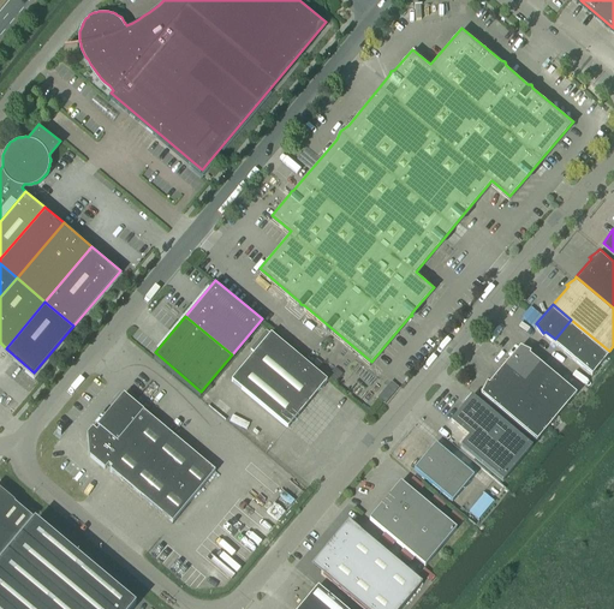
[(573,354),(590,335),(571,320),(555,339),(573,354)]
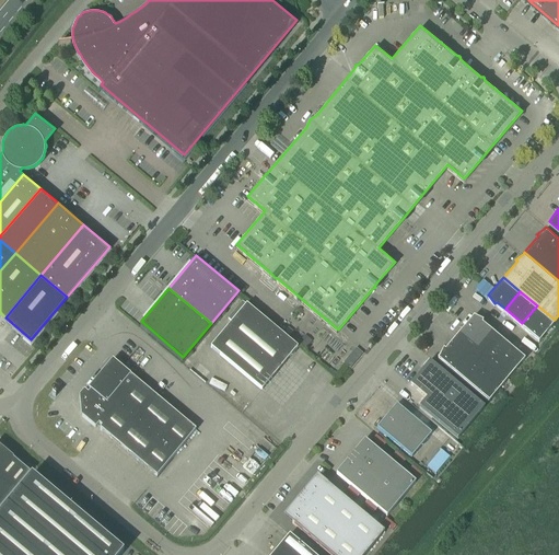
[(263,385),(299,343),(247,300),(211,343),(263,385)]
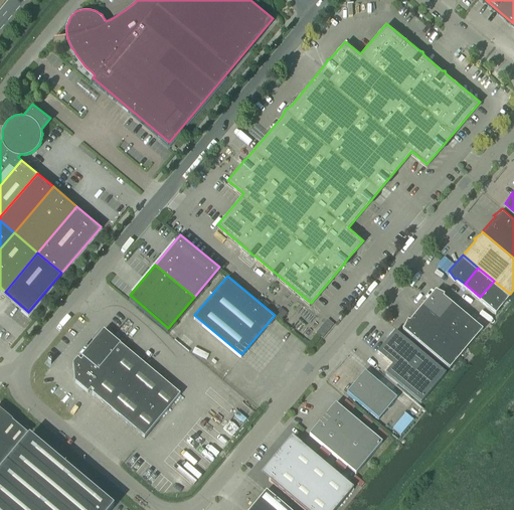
[(496,310),(510,294),(494,281),(480,297),(496,310)]
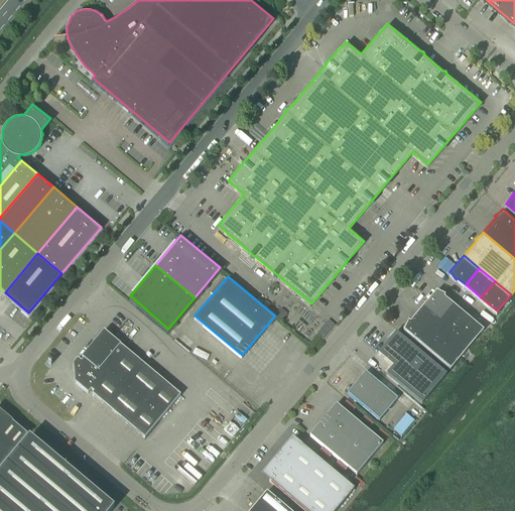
[(439,315),(453,300),(444,293),(445,291),(437,287),(424,302),(439,315)]
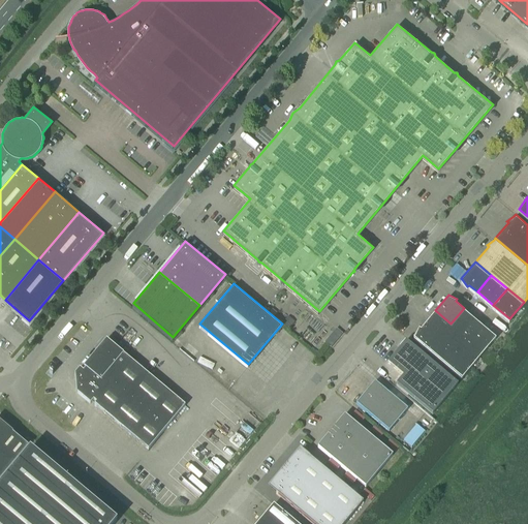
[(466,337),(479,320),(464,308),(451,324),(466,337)]
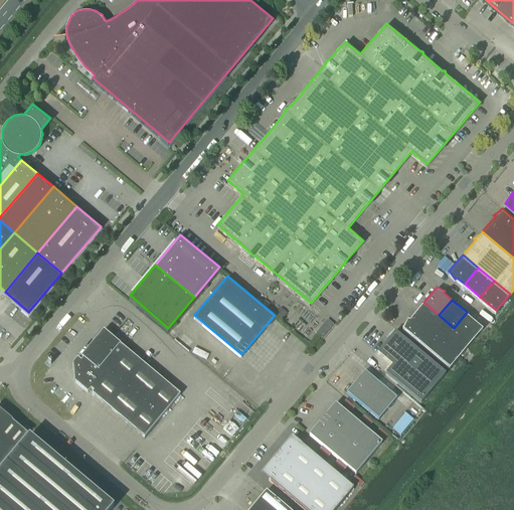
[(454,328),(439,315),(423,302),(410,318),(408,317),(404,324),(403,326),(451,365),(471,341),(454,328)]
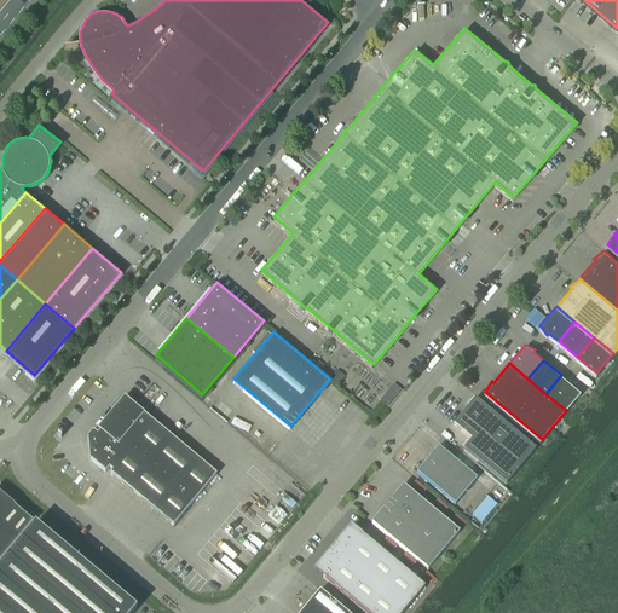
[(566,410),(581,392),(561,375),(546,394),(566,410)]
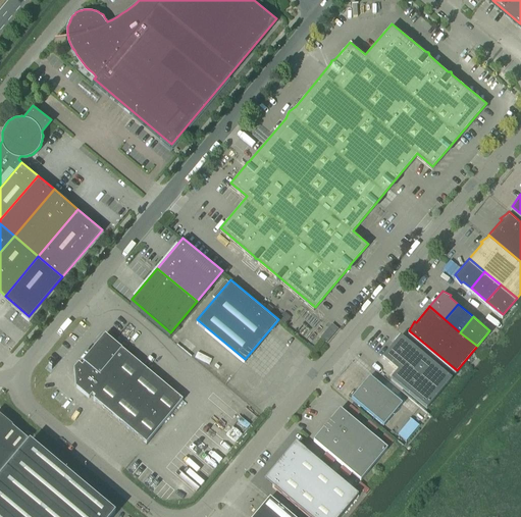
[(184,396),(106,330),(83,358),(85,359),(83,362),(80,359),(74,364),(74,367),(76,382),(90,394),(93,391),(96,393),(94,395),(147,440),(184,396)]
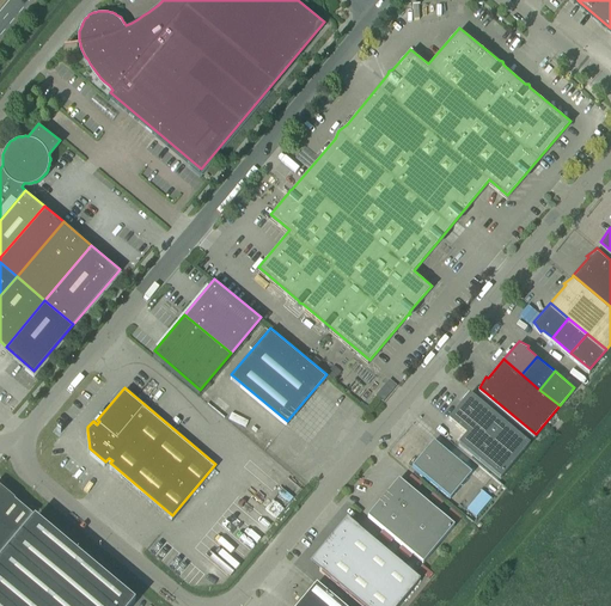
[(531,440),(471,389),(450,415),(468,429),(459,439),(501,475),(531,440)]
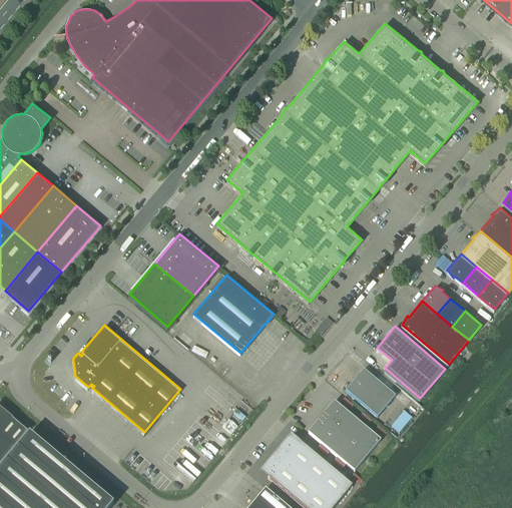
[(378,414),(396,393),(364,366),(346,388),(378,414)]
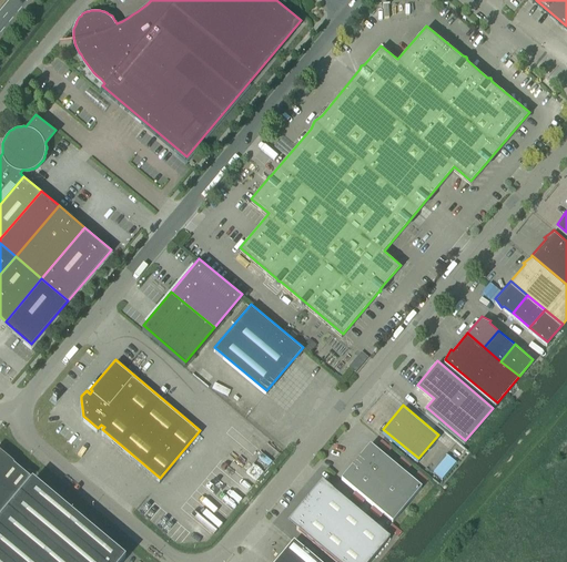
[(423,483),(371,440),(362,460),(356,457),(342,474),(393,518),(423,483)]
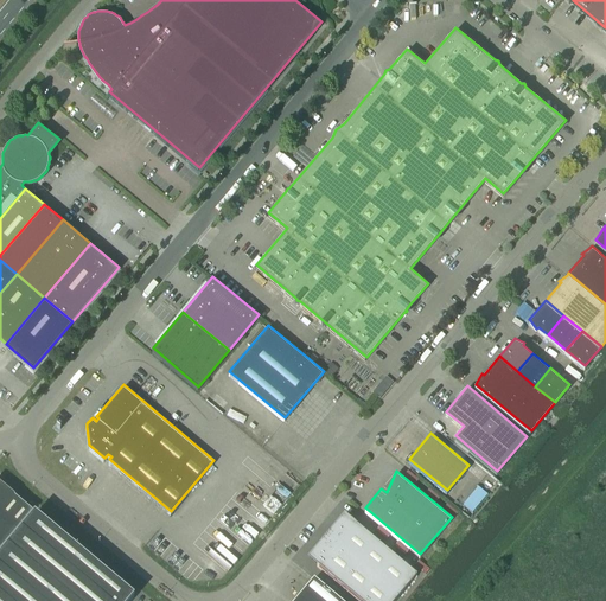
[(0,545),(33,507),(0,479),(0,545)]
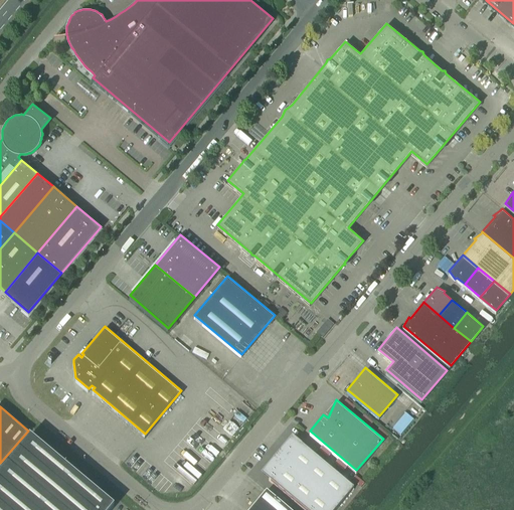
[(401,431),(414,415),(406,408),(393,425),(401,431)]
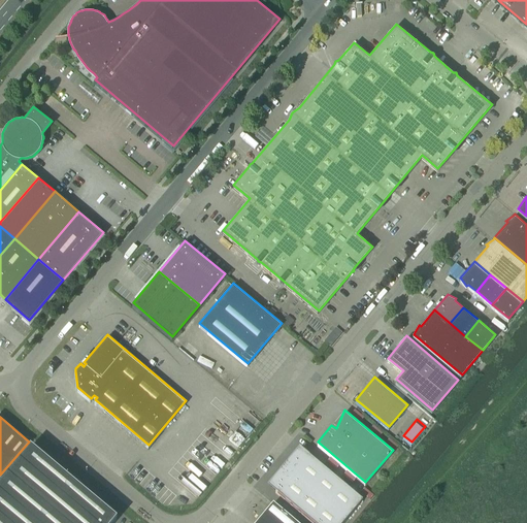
[(33,435),(28,431),(25,434),(30,439),(33,435)]
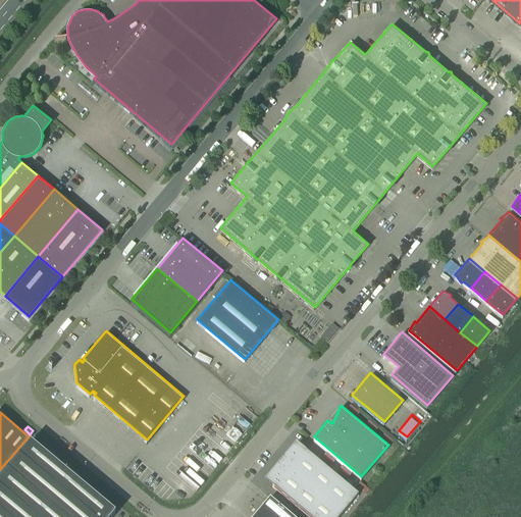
[(0,516),(109,516),(116,510),(31,437),(0,473),(0,516)]
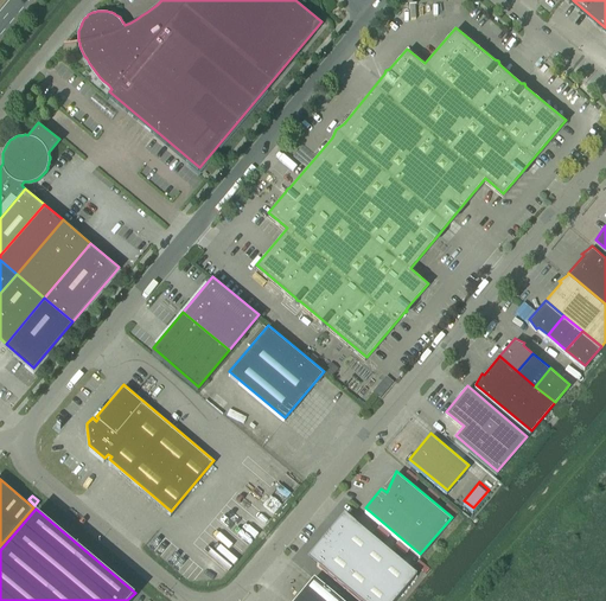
[(391,600),(418,570),(353,517),(345,510),(332,525),(308,554),(364,600),(391,600)]
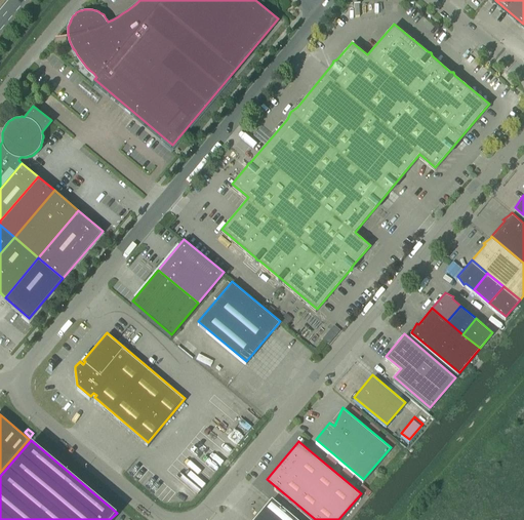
[(299,519),(272,496),(251,519),(299,519)]
